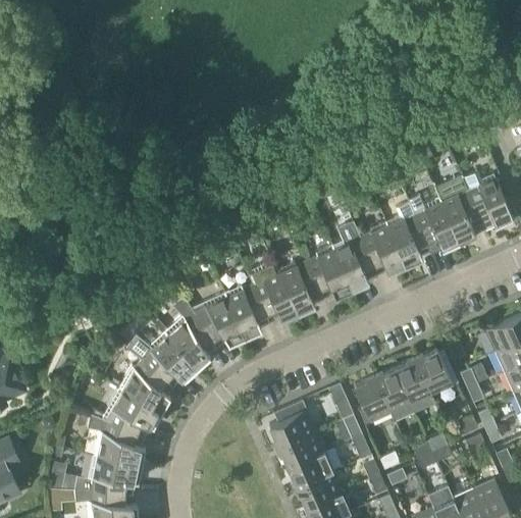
[(477,125),(464,132),(473,152),(486,147),(479,132),(477,125)]
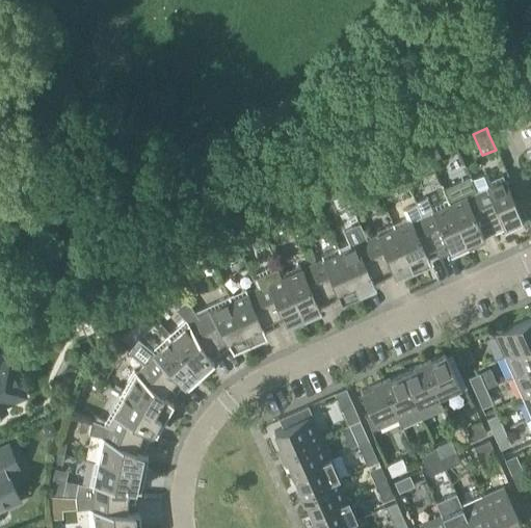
[(439,153),(429,157),(433,166),(443,162),(439,153)]
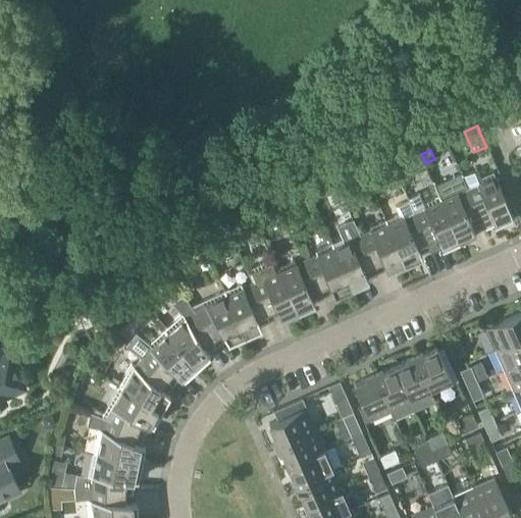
[(419,156),(410,160),(415,169),(424,165),(419,156)]
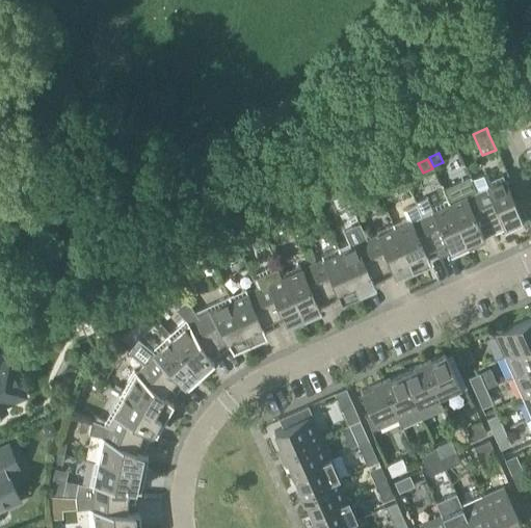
[(486,176),(471,182),(493,230),(502,226),(504,230),(526,219),(507,175),(488,182),(486,176)]
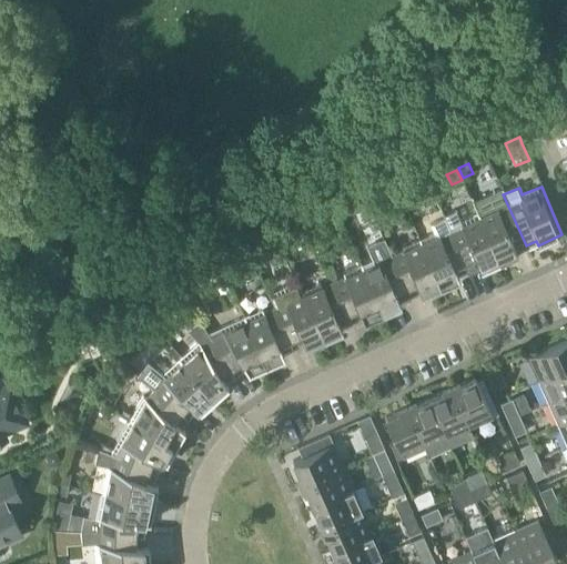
[(503,194),(474,208),(477,217),(498,263),(517,255),(515,251),(526,245),(503,194)]
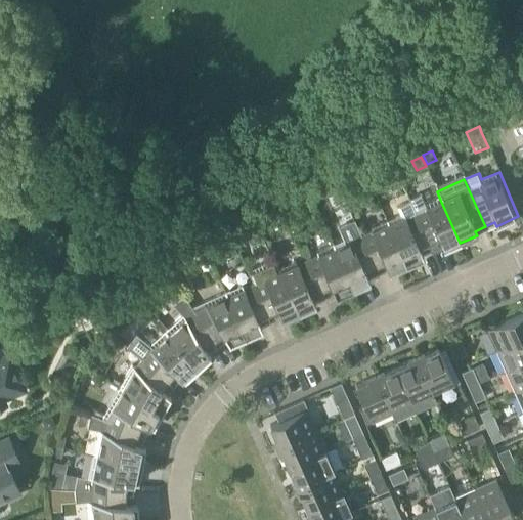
[(426,206),(421,196),(409,201),(409,203),(431,251),(441,246),(442,250),(460,243),(440,200),(426,206)]
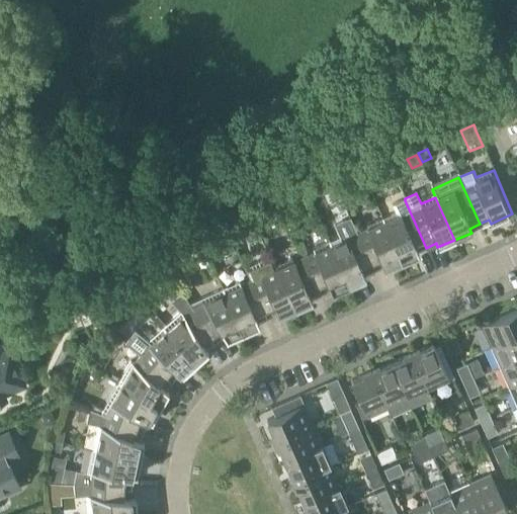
[(381,220),(402,263),(418,256),(416,252),(426,248),(405,200),(392,206),(395,213),(381,220)]
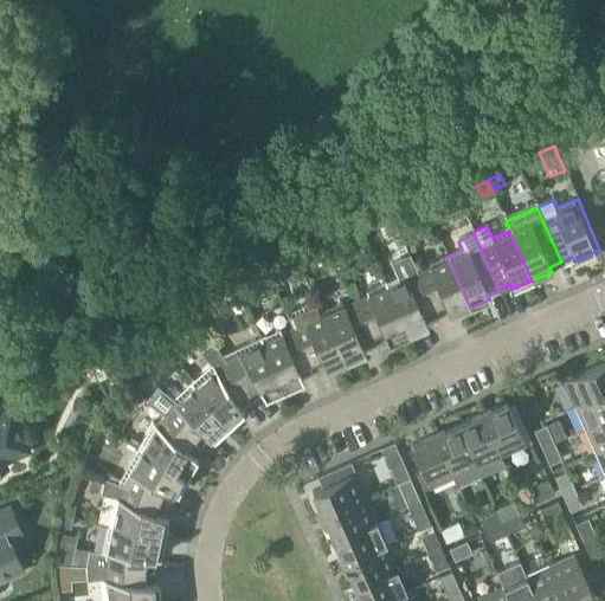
[(470,308),(446,257),(427,265),(430,270),(418,275),(437,317),(448,312),(450,317),(470,308)]
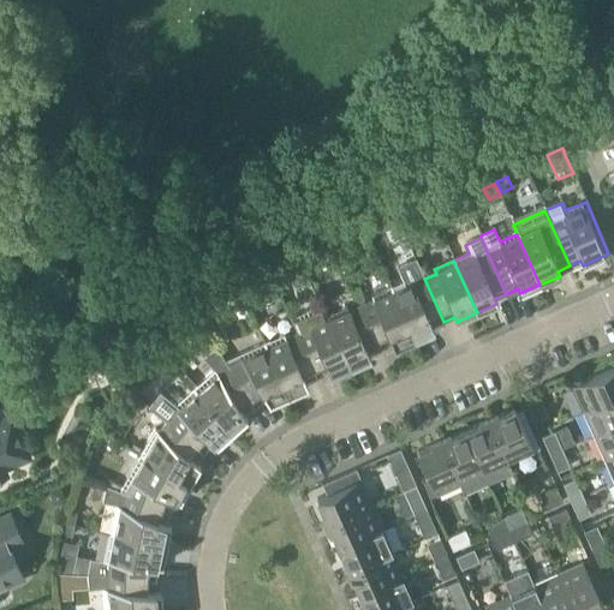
[(443,322),(424,279),(418,265),(401,273),(406,282),(391,288),(413,341),(434,333),(431,327),(443,322)]
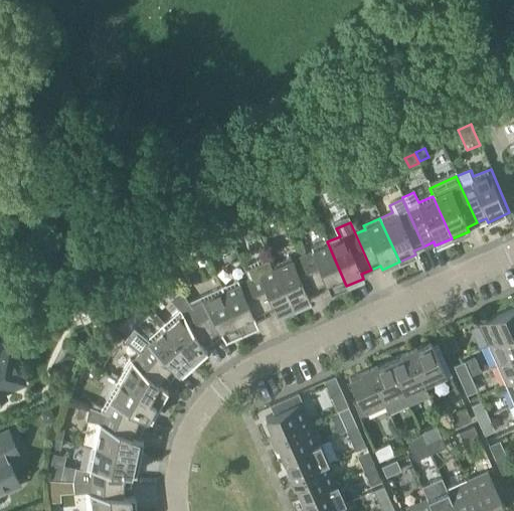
[(233,229),(227,231),(231,241),(237,238),(233,229)]
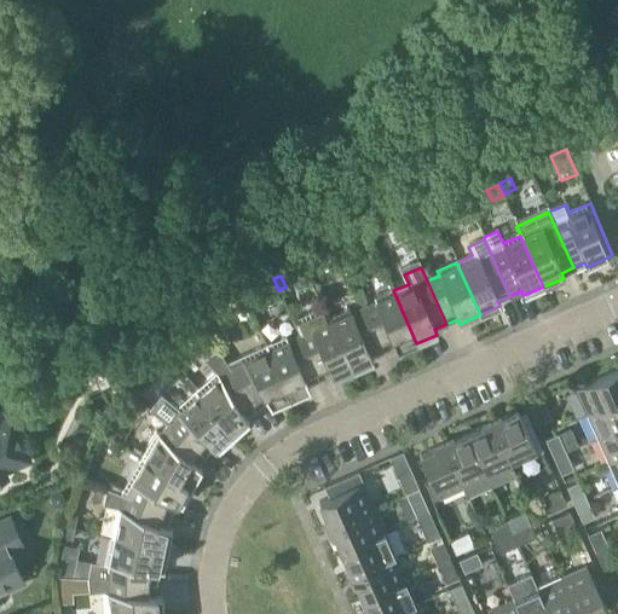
[(363,310),(382,353),(394,347),(396,352),(416,343),(393,290),(374,300),(375,303),(363,310)]
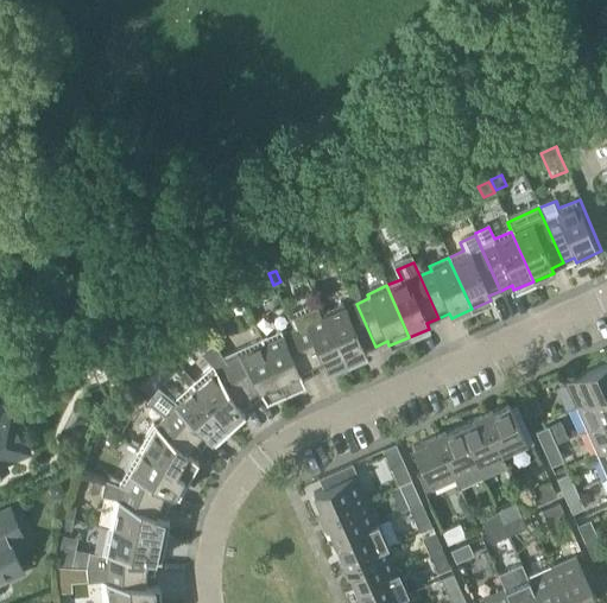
[(248,291),(242,293),(248,305),(254,303),(248,291)]
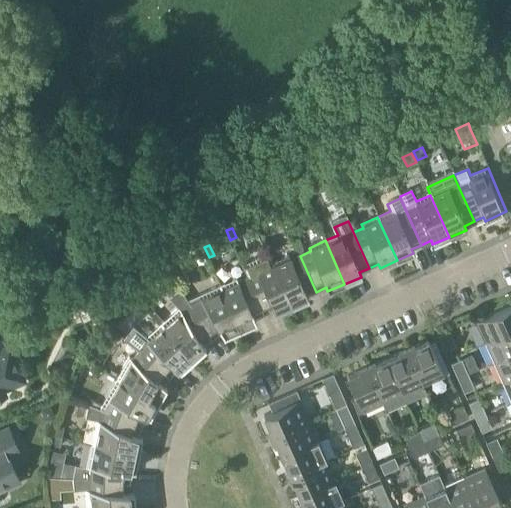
[(269,256),(243,268),(248,279),(264,315),(273,311),(275,315),(292,307),(272,264),(269,256)]
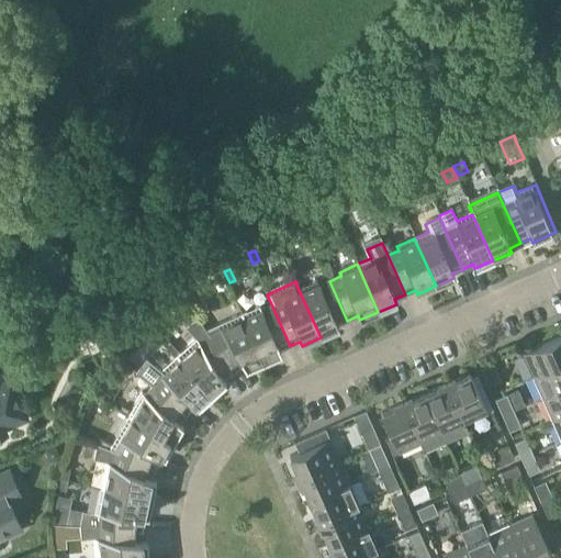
[(347,321),(329,281),(318,286),(316,282),(299,290),(321,337),(338,330),(336,325),(347,321)]
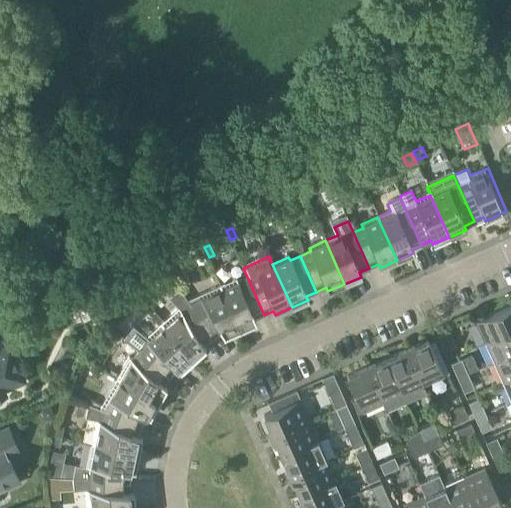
[(220,287),(240,331),(256,323),(254,319),(264,315),(248,279),(237,284),(236,280),(220,287)]
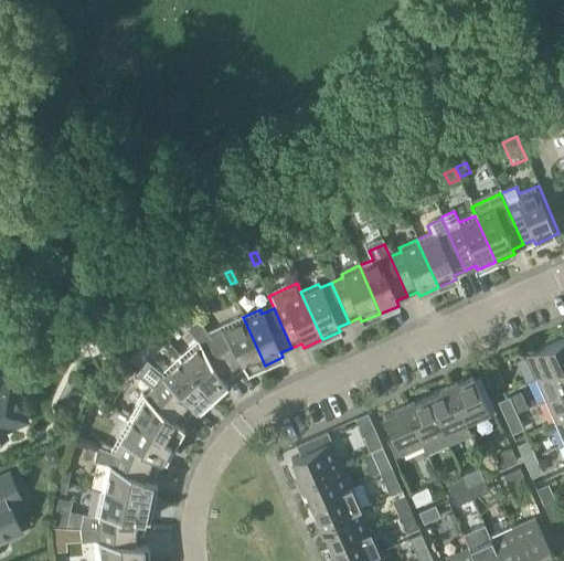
[(265,366),(243,317),(219,328),(221,331),(210,338),(234,376),(244,369),(246,372),(246,373),(265,366)]
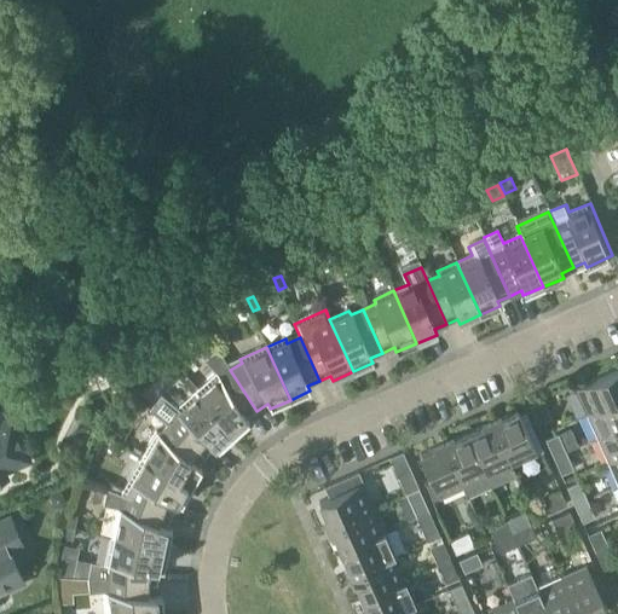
[(256,411),(218,352),(206,364),(215,375),(195,394),(234,436),(248,423),(246,418),(256,411)]
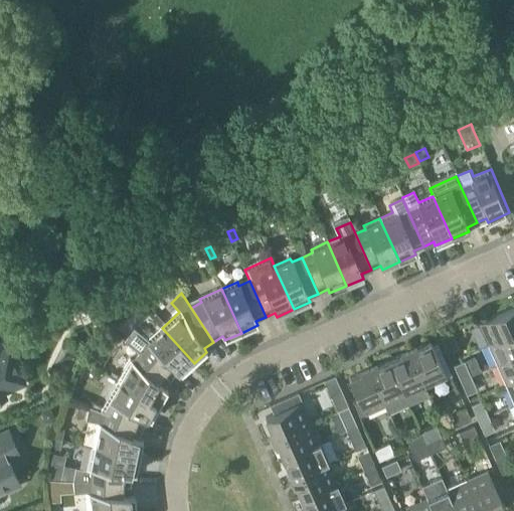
[(115,320),(107,302),(98,306),(106,324),(115,320)]
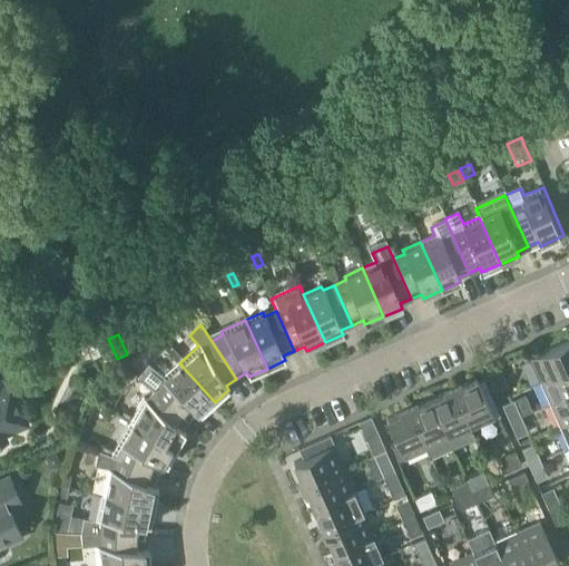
[(539,383),(568,369),(568,342),(529,360),(539,383)]
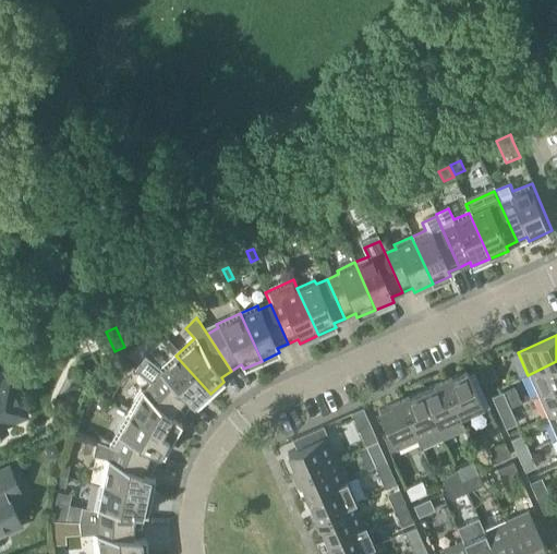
[(210,394),(176,356),(159,370),(146,359),(135,372),(152,385),(185,412),(193,404),(196,407),(210,394)]
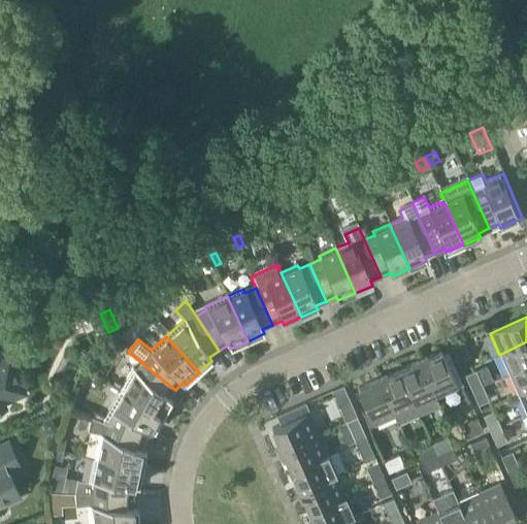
[(526,341),(499,355),(508,375),(526,367),(526,341)]
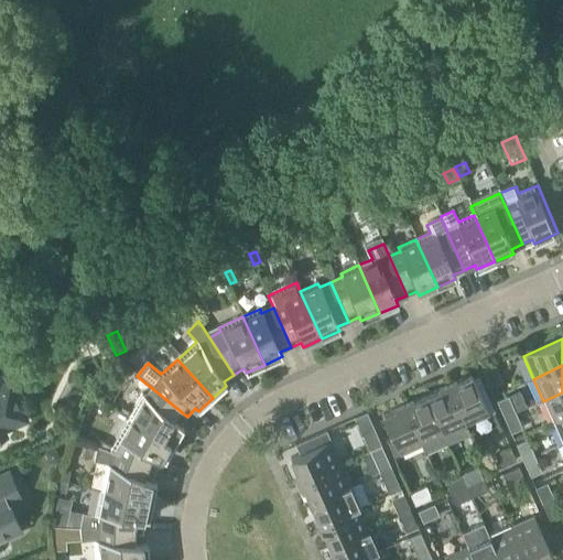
[(494,367),(483,372),(490,388),(501,384),(494,367)]
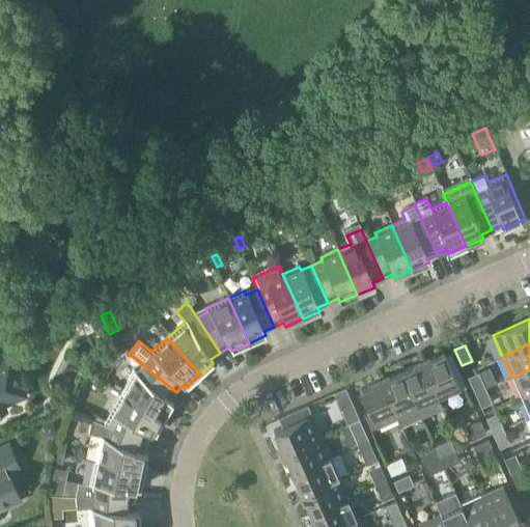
[(422,366),(439,403),(461,392),(443,355),(430,360),(431,363),(422,366)]
